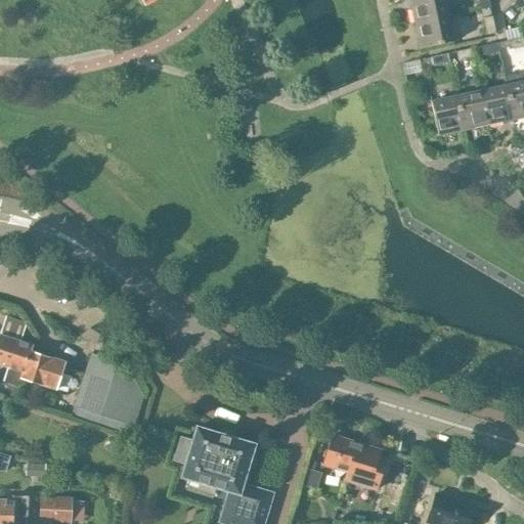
[(407,0),(413,24),(446,16),(442,0),(407,0)]
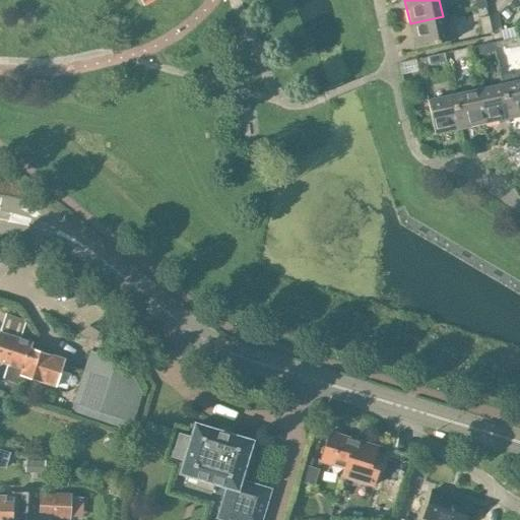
[(474,0),(476,9),(485,8),(483,0),(474,0)]
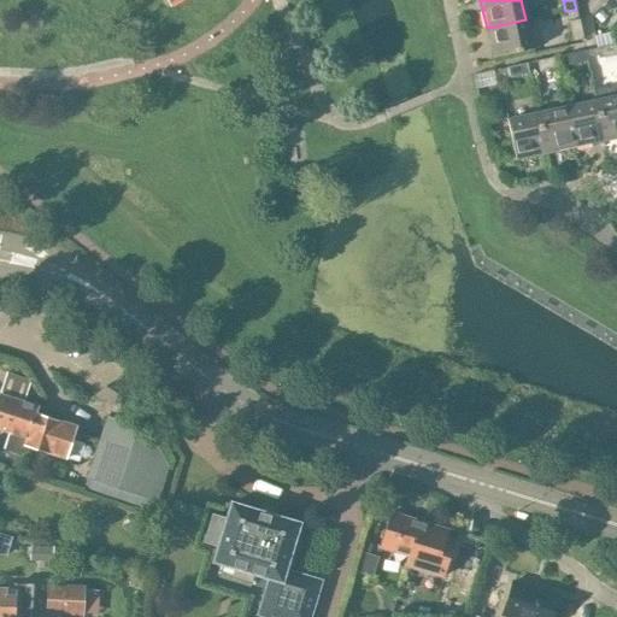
[(603,6),(607,12),(615,6),(610,0),(603,6)]
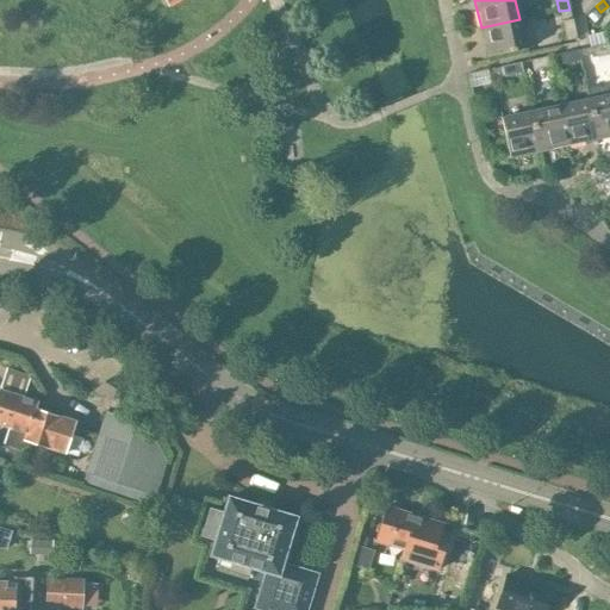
[(520,19),(481,27),(487,57),(527,50),(520,19)]
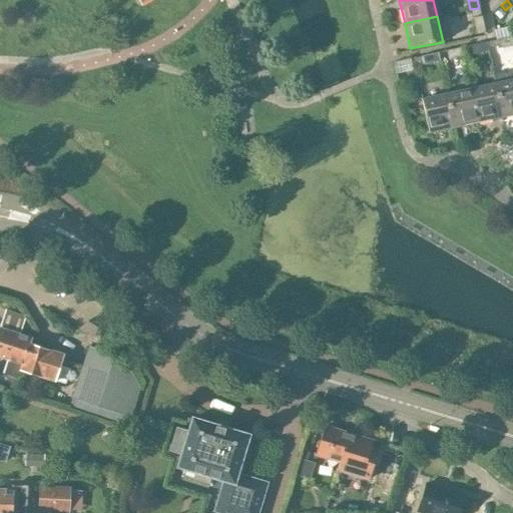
[(475,34),(484,33),(485,32),(481,16),(472,18),(475,34)]
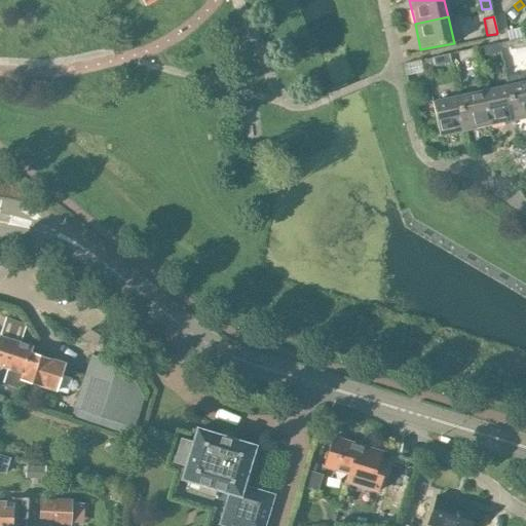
[(510,50),(525,47),(524,37),(508,41),(510,50)]
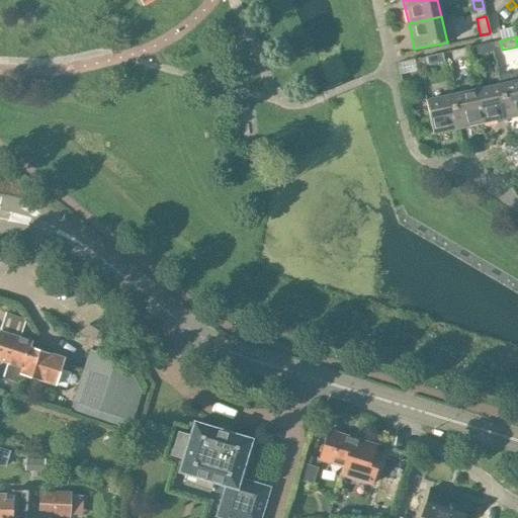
[(493,52),(491,42),(475,46),(477,55),(493,52)]
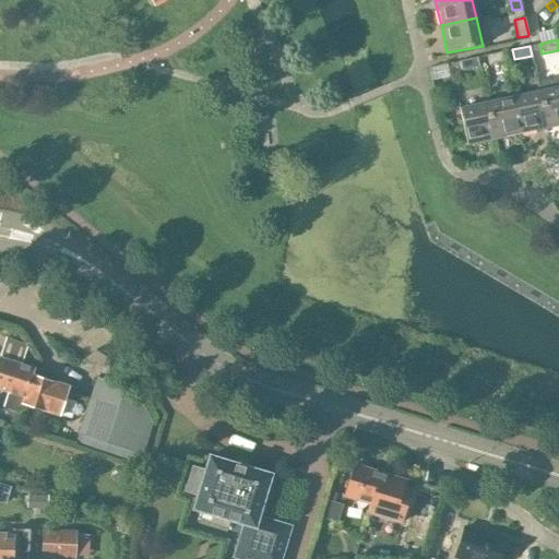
[(506,61),(503,52),(503,51),(486,56),(487,66),(506,61)]
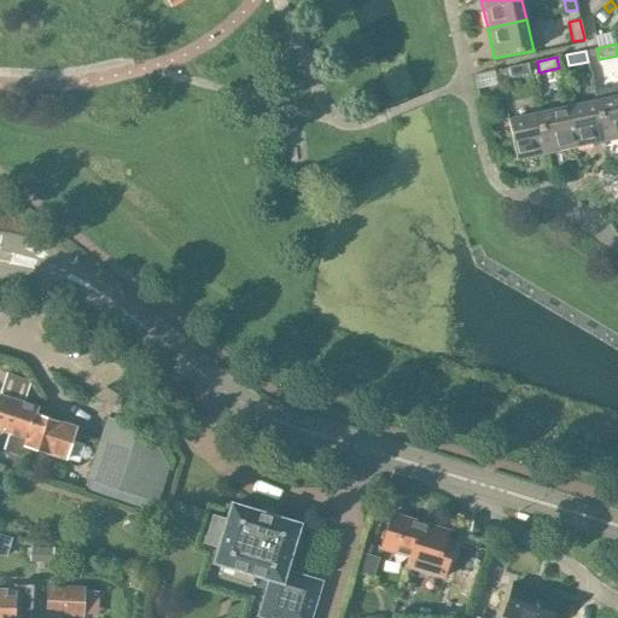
[(529,75),(526,64),(507,68),(509,79),(529,75)]
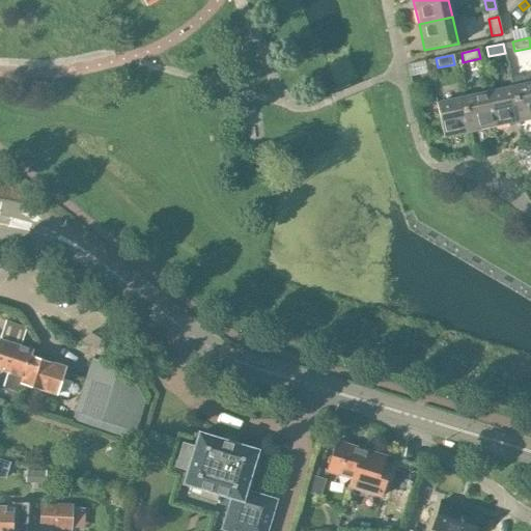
[(530,75),(510,80),(512,87),(520,120),(530,117),(530,75)]
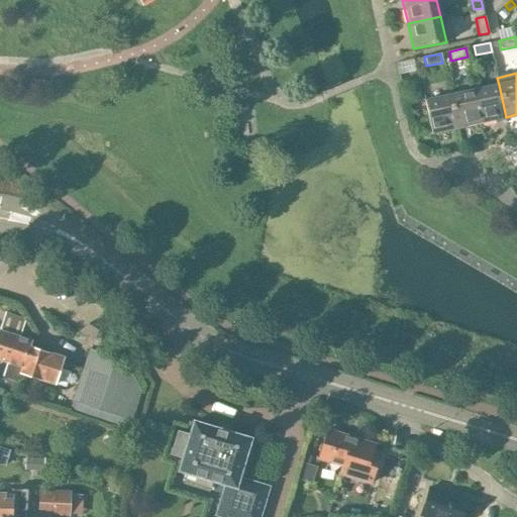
[(482,122),(506,117),(499,85),(475,90),(482,122)]
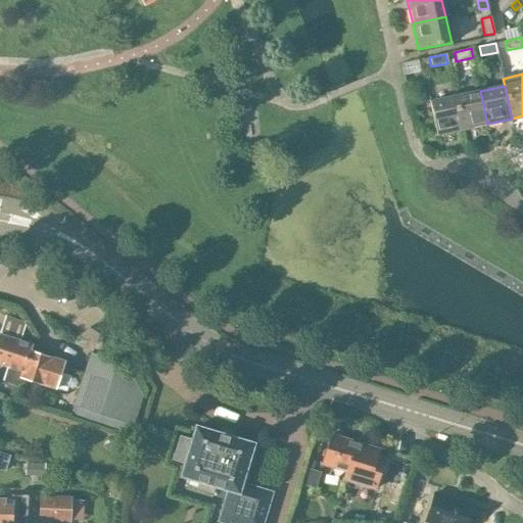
[(473,127),(487,124),(480,91),(455,96),(462,130),(473,127)]
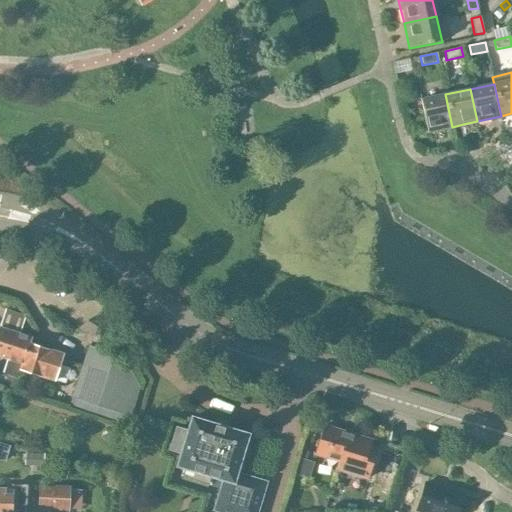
[(428,132),(452,127),(445,94),(432,97),(421,99),(428,132)]
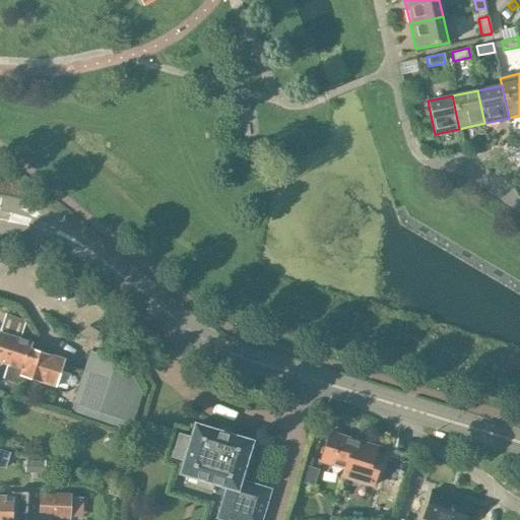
[(30,343),(30,342),(0,332),(0,363),(7,366),(2,379),(4,383),(16,387),(19,376),(18,375),(20,370),(21,371),(28,348),(29,348),(30,343)]
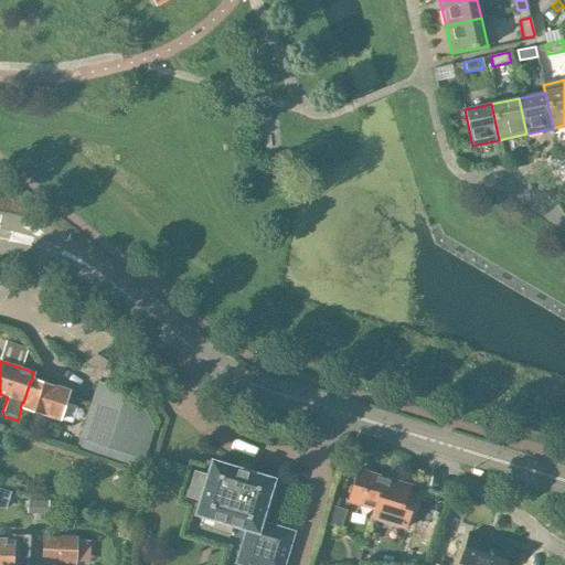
[(54,386),(32,379),(31,379),(23,403),(22,402),(20,407),(21,408),(60,420),(70,390),(54,385),(54,386)]
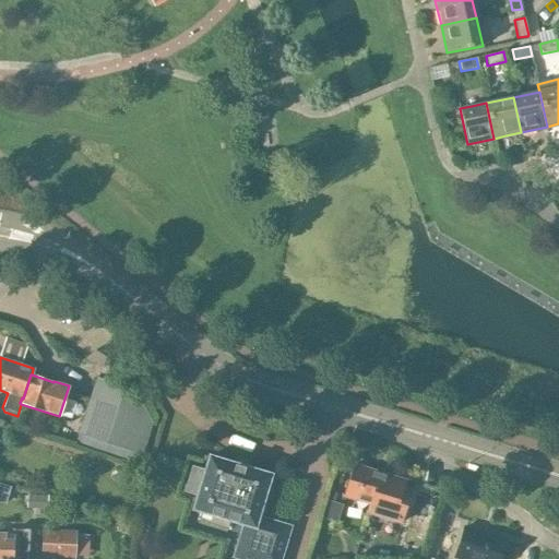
[(0,408),(0,420),(3,421),(2,425),(13,428),(16,416),(6,413),(3,412),(3,411),(0,408)]
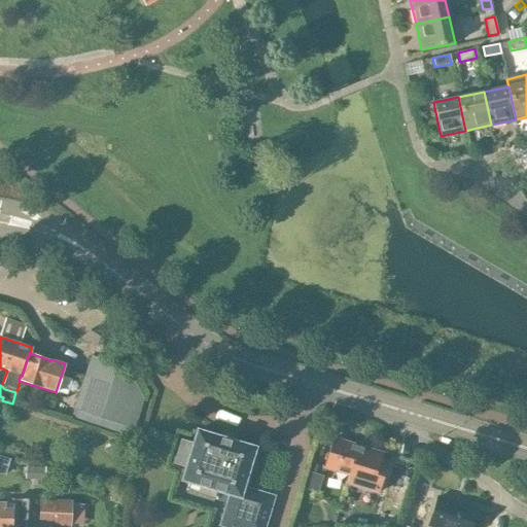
[(255,448),(197,430),(192,444),(181,441),(174,463),(185,466),(181,481),(229,495),(219,526),(223,526),(264,526),(274,496),(243,487),(255,448)]
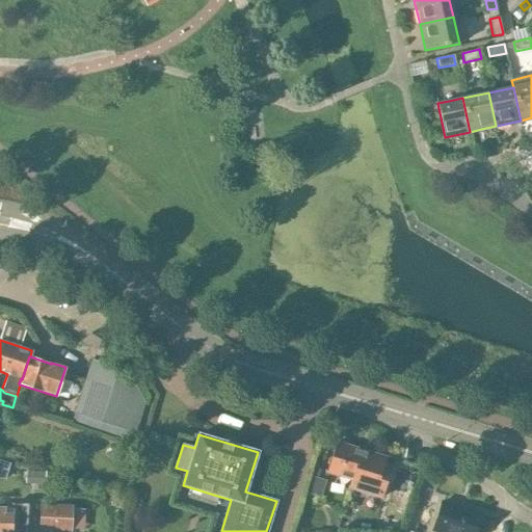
[(361,450),(335,442),(326,473),(351,480),(361,450)]
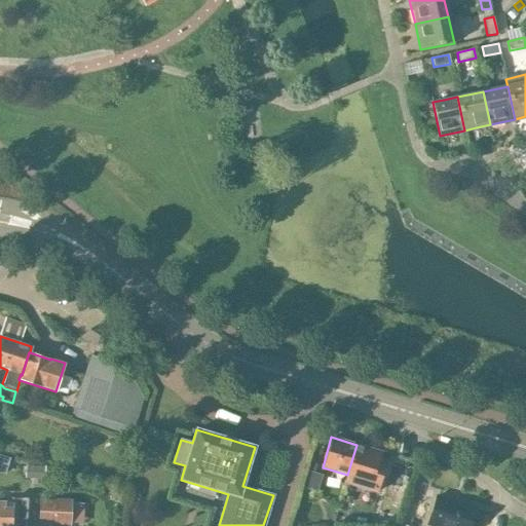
[(379,460),(381,452),(357,445),(347,475),(345,482),(378,491),(386,462),(379,460)]
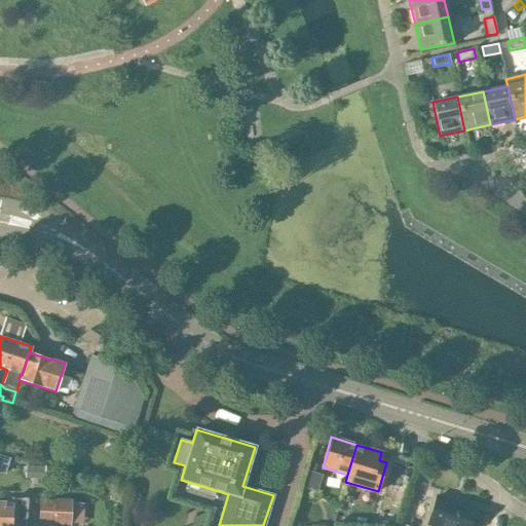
[(26,465),(25,478),(42,478),(43,465),(26,465)]
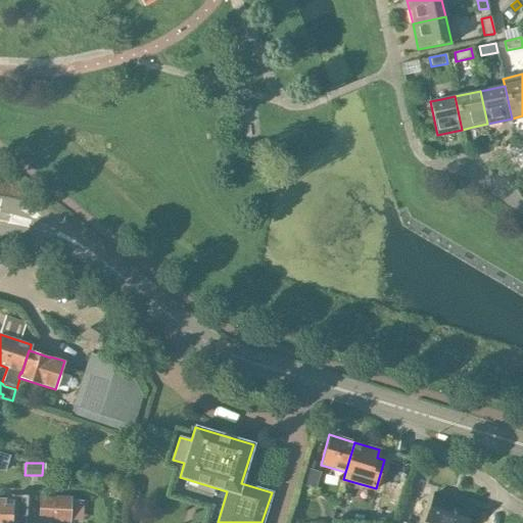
[(305,468),(301,483),(311,486),(316,472),(305,468)]
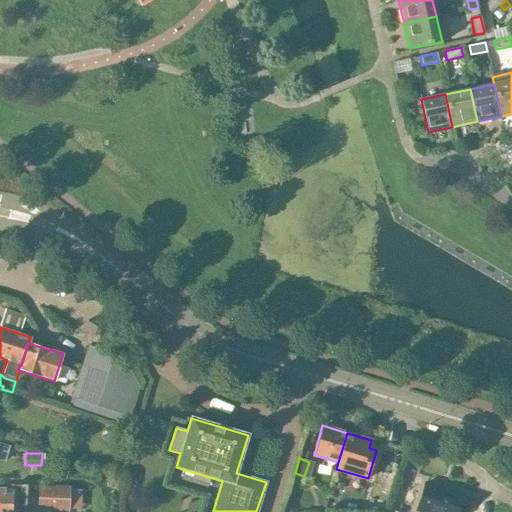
[(422,511),(457,511),(463,495),(424,483),(416,510),(422,511)]
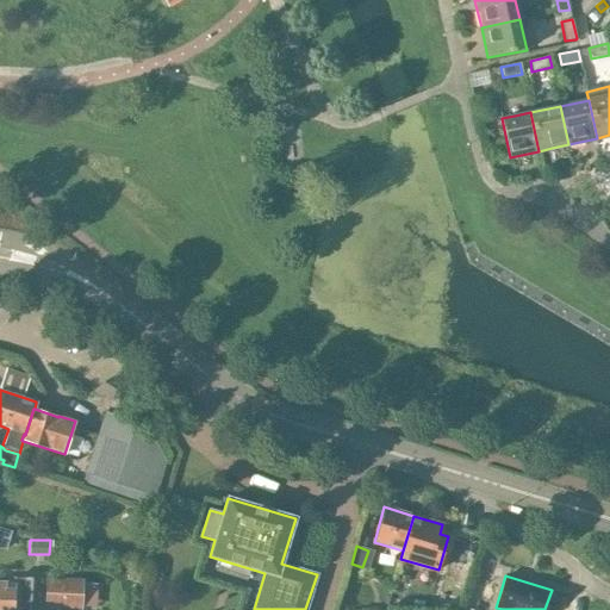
[(29,609),(31,579),(13,579),(13,583),(0,582),(0,609),(29,609)]
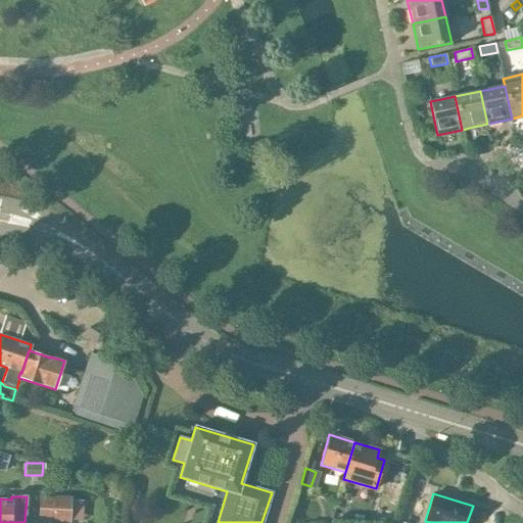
[(39,496),(38,520),(67,521),(68,497),(39,496)]
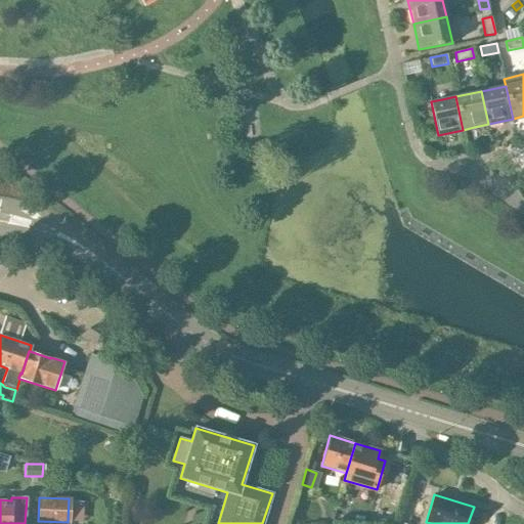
[(404,504),(399,520),(410,523),(411,523),(418,508),(404,504)]
